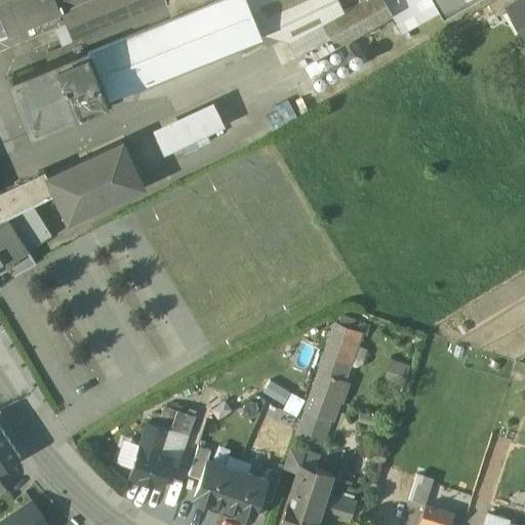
[(0,0),(0,34),(57,11),(85,0),(0,0)]
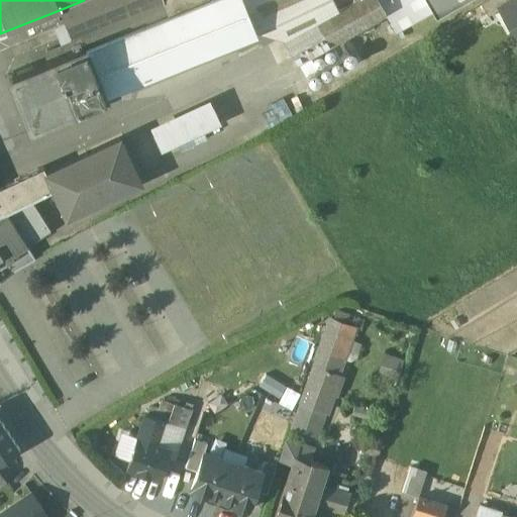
[(162,0),(84,0),(57,11),(73,52),(83,47),(168,13),(167,12),(162,0)]
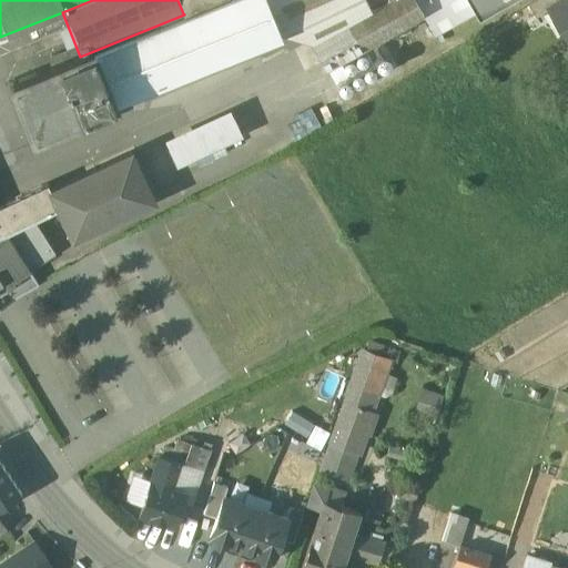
[(184,14),(91,52),(113,103),(281,34),(266,0),(216,0),(183,13),(184,14)]
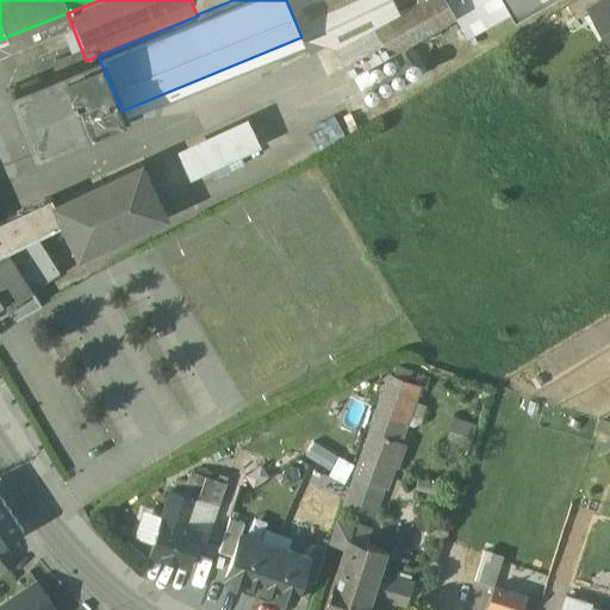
[(391,0),(397,11),(372,25),(388,55),(425,35),(427,37),(430,36),(429,35),(433,32),(431,30),(450,19),(484,0),(391,0)]
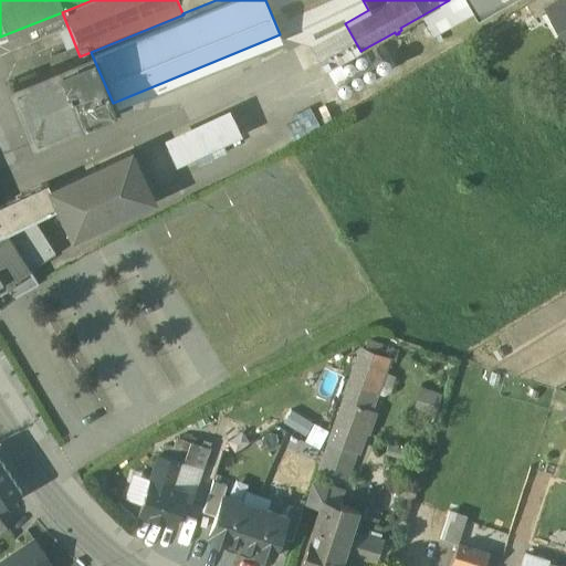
[(509,0),(449,0),(418,18),(431,40),(473,16),(475,19),(509,0)]
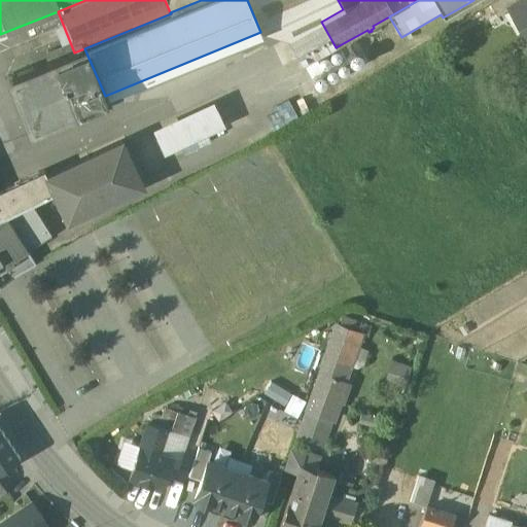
[(501,0),(490,7),(497,20),(514,10),(513,8),(526,0),(501,0)]
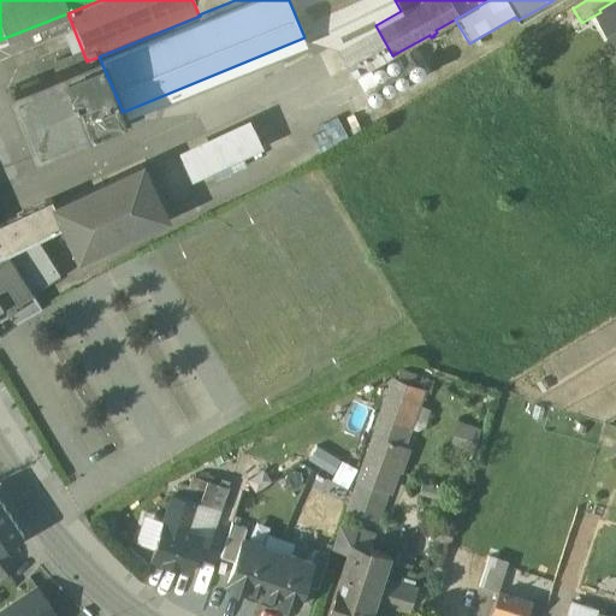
[(615,0),(599,10),(600,12),(615,37),(615,0)]
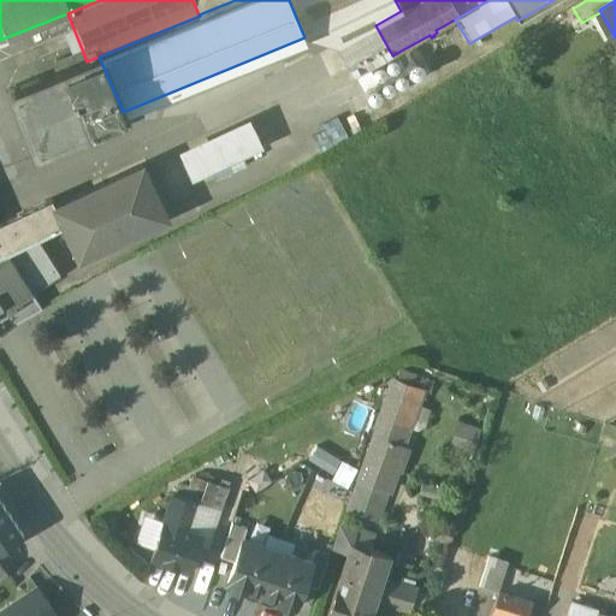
[(392,55),(375,25),(338,46),(337,51),(351,80),(392,55)]
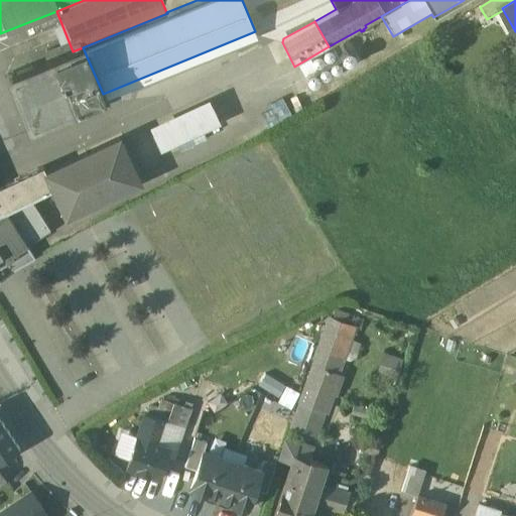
[(353,37),(353,38),(352,39),(351,40),(351,41),(351,42),(351,43),(352,44),(352,45),(353,46),(354,46),(355,47),(356,47),(357,47),(358,47),(359,46),(360,46),(360,45),(361,44),(362,43),(362,42),(362,41),(361,40),(361,39),(360,38),(359,37),(358,37),(357,36),(356,36),(355,36),(354,37),(353,37)]
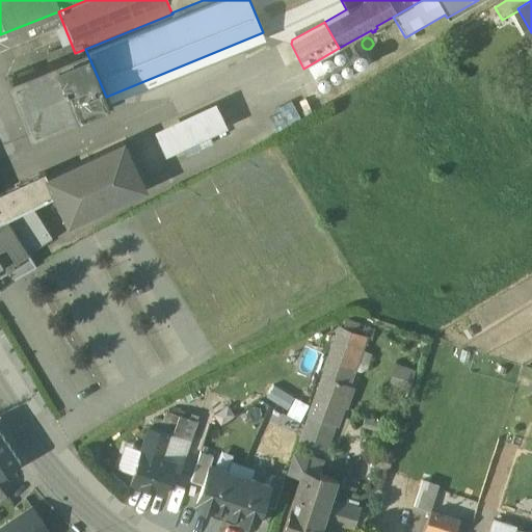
[(75,53),(11,79),(31,127),(106,97),(85,49),(75,53)]
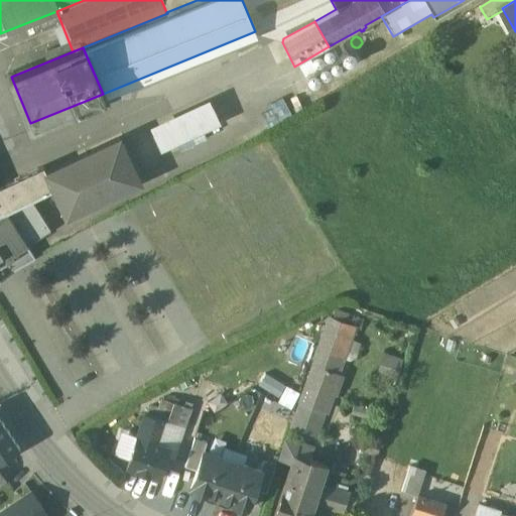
[(208,102),(149,130),(152,137),(159,154),(220,126),(212,109),(212,110),(208,102)]
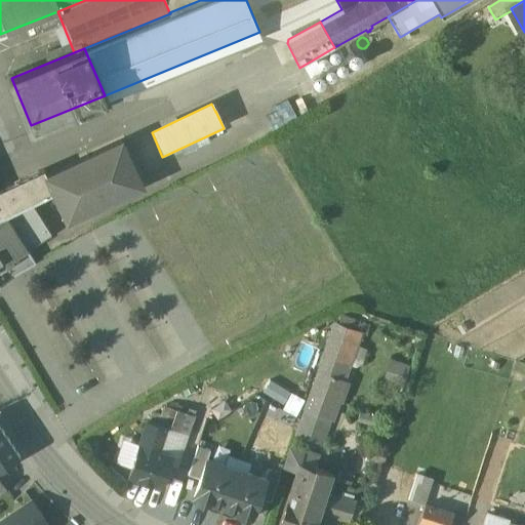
[(122,147),(46,179),(53,195),(67,224),(143,191),(122,147)]
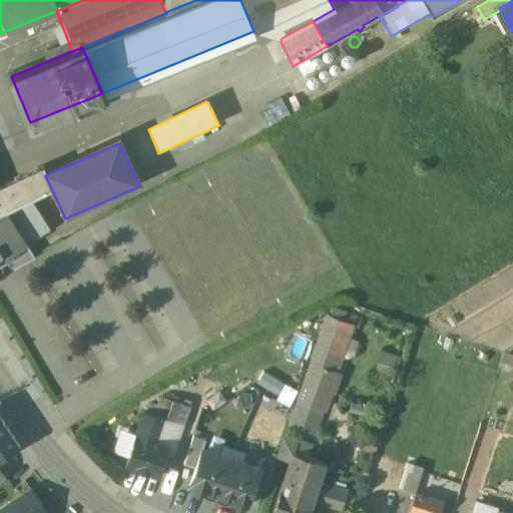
[(42,169),(0,187),(0,214),(3,213),(6,212),(30,201),(52,190),(45,175),(42,169)]
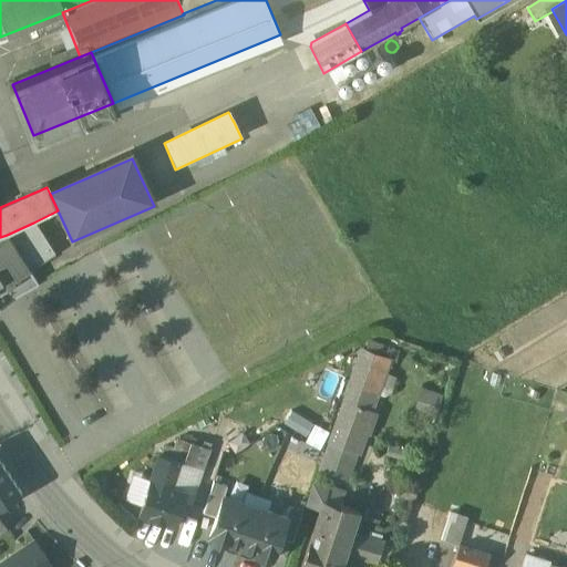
[(7,235),(3,236),(16,255),(28,274),(31,272),(54,257),(33,223),(7,235)]
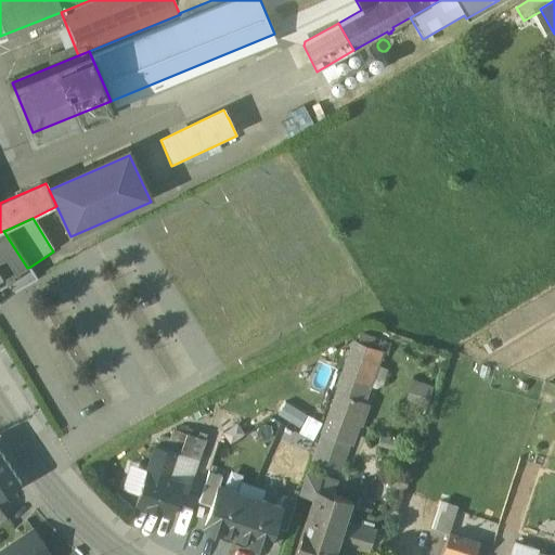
[(0,232),(0,258),(15,249),(3,231),(0,232)]
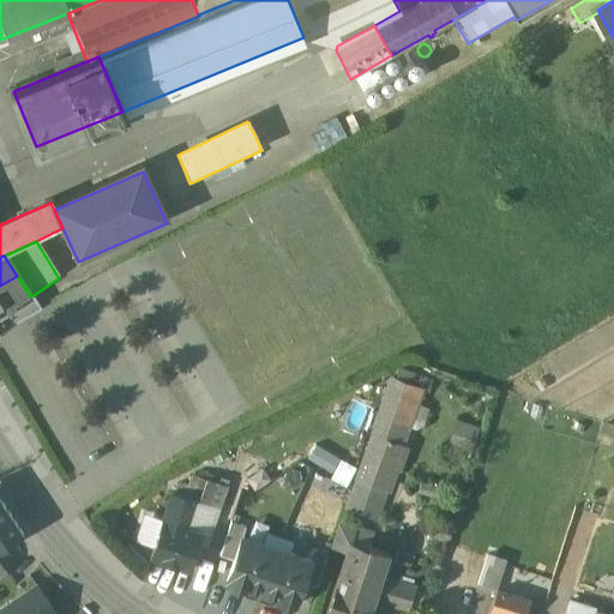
[(30,296),(17,276),(0,286),(0,304),(12,324),(41,308),(34,295),(30,296)]
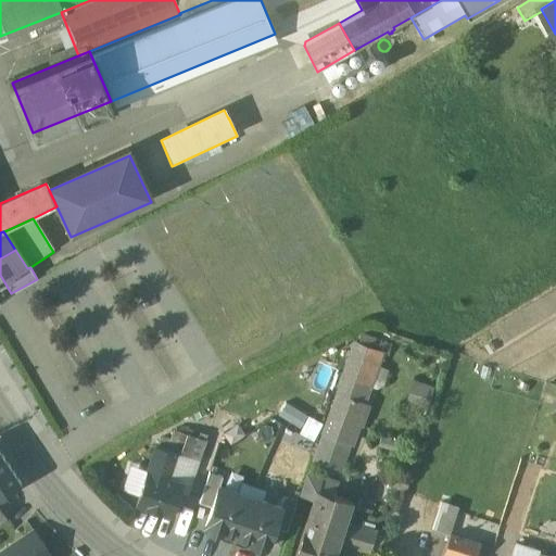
[(2,279),(0,279),(0,299),(11,293),(2,279)]
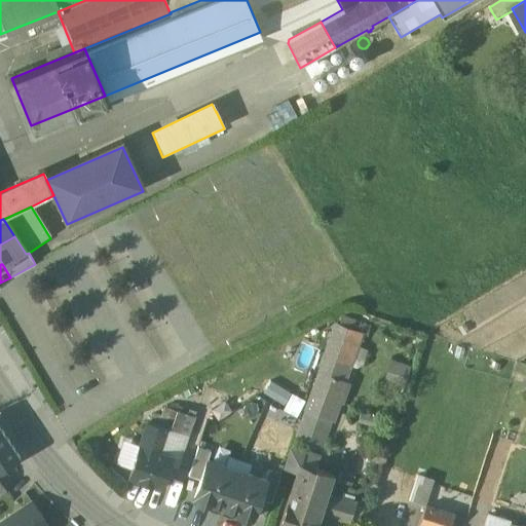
[(340,321),(292,451),(313,459),(318,445),(322,446),(364,329),(340,321)]
